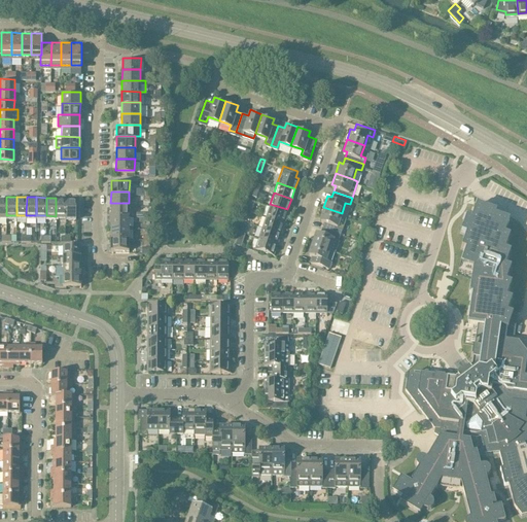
[(66,216),(66,198),(56,198),(56,216),(66,216)]
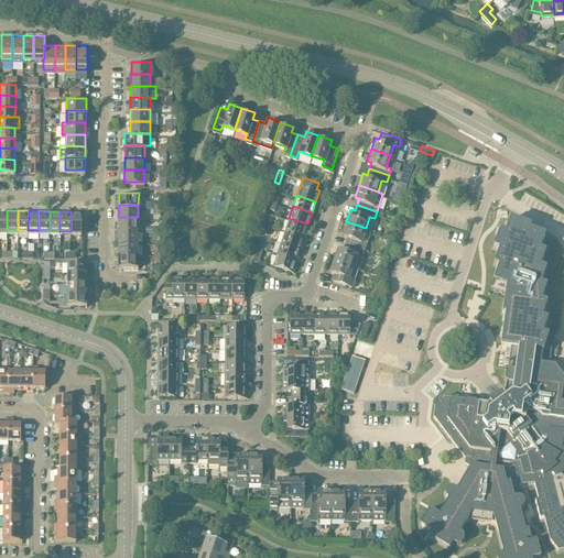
[(82,231),(82,211),(71,211),(71,231),(82,231)]
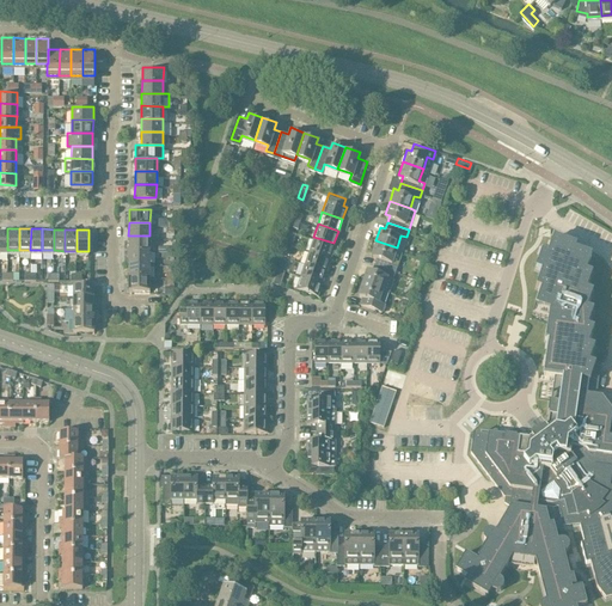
[(293,239),(294,236),(289,233),(287,240),(292,242),(298,244),(298,242),(293,239)]
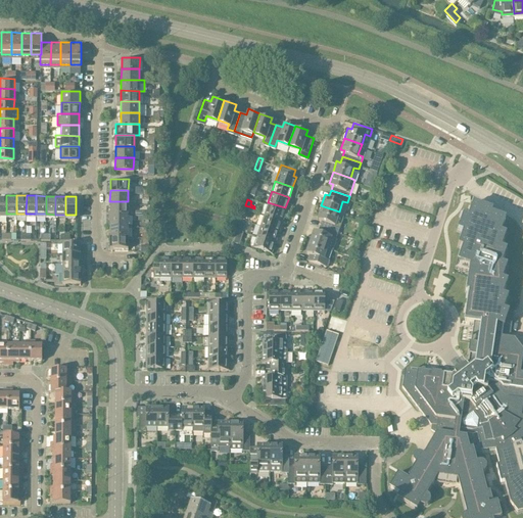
[(397,468),(389,483),(399,489),(396,493),(401,497),(417,505),(420,500),(421,501),(424,502),(427,501),(429,499),(430,496),(429,492),(427,490),(437,471),(457,474),(466,509),(466,510),(463,511),(461,514),(461,517),(492,517),(492,515),(502,512),(497,497),(488,500),(487,498),(492,497),(489,487),(487,488),(482,469),(484,467),(486,465),(486,462),(484,459),(482,457),(479,457),(476,458),(473,443),(469,444),(466,432),(459,431),(459,428),(472,430),(477,429),(481,445),(496,443),(496,445),(494,445),(498,461),(496,462),(501,478),(505,477),(510,499),(517,509),(522,507),(522,424),(522,422),(522,369),(520,369),(522,347),(514,335),(502,334),(503,322),(504,322),(509,309),(509,308),(504,305),(508,293),(503,291),(508,277),(503,275),(507,262),(502,260),(507,245),(502,244),(506,230),(501,228),(506,215),(491,209),(492,206),(488,204),(473,199),(468,213),(463,212),(458,226),(463,228),(458,242),(462,243),(458,257),(469,262),(466,287),(469,287),(465,317),(474,318),(472,328),(471,339),(469,338),(468,348),(469,349),(468,359),(467,360),(466,361),(465,362),(465,361),(463,360),(461,361),(455,365),(454,367),(454,369),(455,370),(454,370),(452,371),(450,372),(441,370),(441,369),(431,368),(431,369),(405,365),(402,383),(420,407),(430,421),(431,421),(434,421),(433,428),(435,429),(424,451),(422,449),(419,449),(416,449),(413,452),(413,455),(413,458),(415,460),(408,472),(410,472),(408,474),(397,468)]
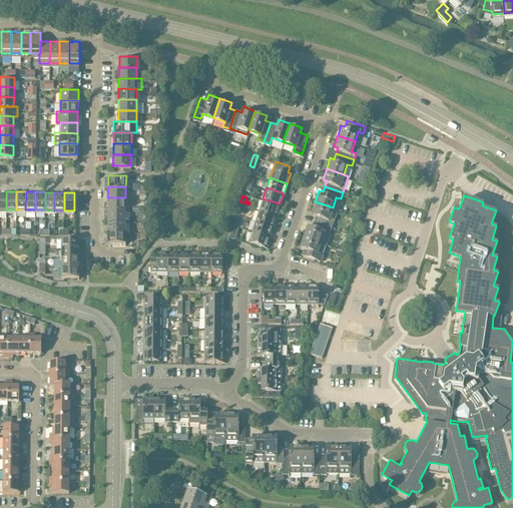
[(125,208),(125,197),(107,197),(107,207),(125,208)]
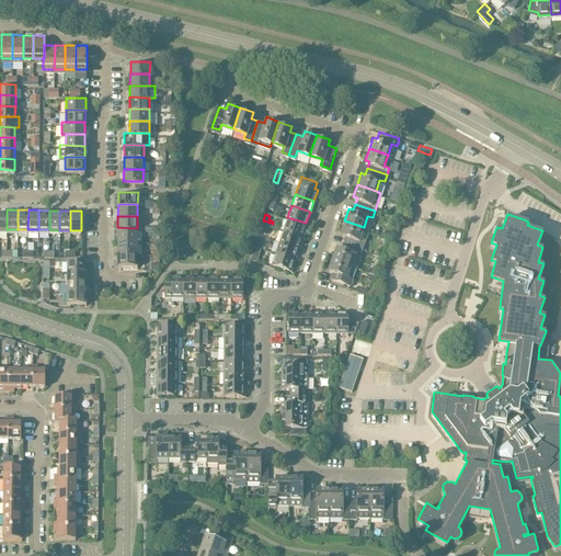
[(302,234),(306,223),(287,217),(284,228),(302,234)]
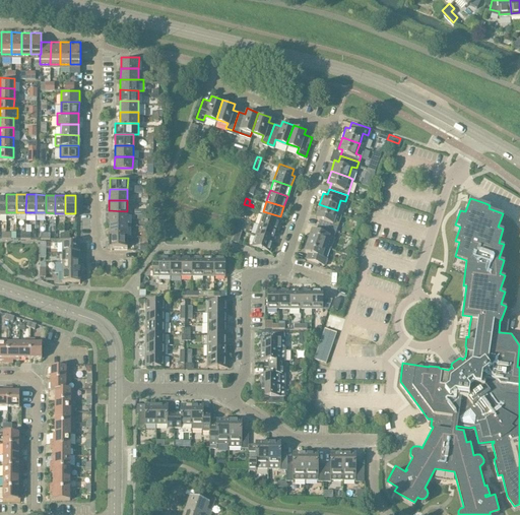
[(341,211),(337,210),(319,204),(316,214),(319,216),(318,221),(336,229),(341,211)]
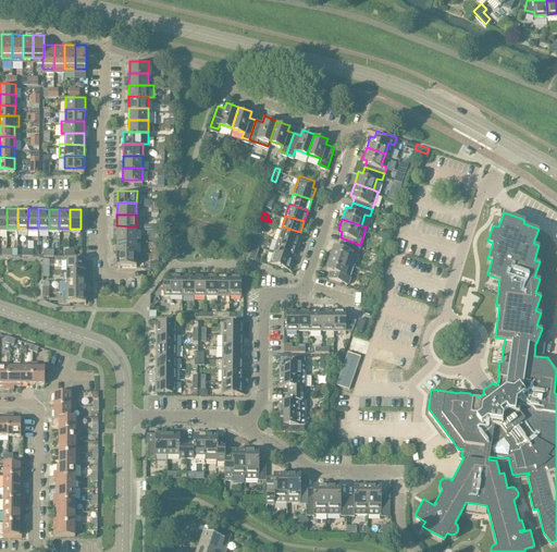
[(136,237),(136,227),(116,225),(116,237),(136,237)]
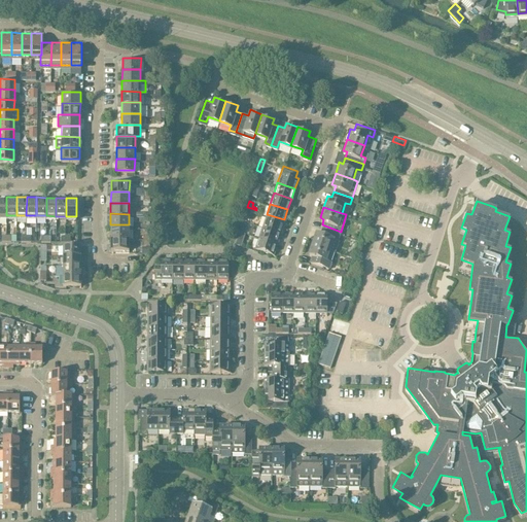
[(280,231),(284,219),(267,214),(262,224),(280,231)]
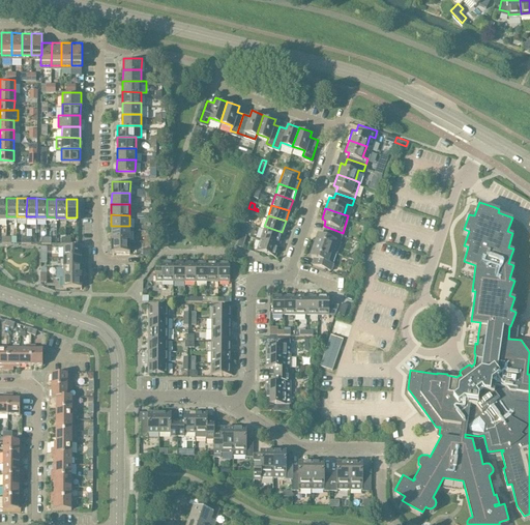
[(129,237),(129,226),(111,226),(111,237),(129,237)]
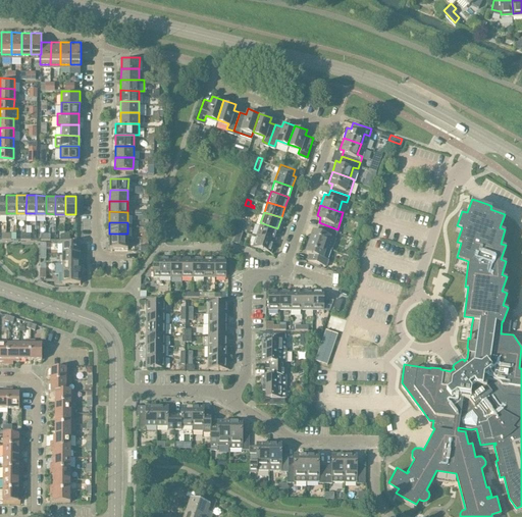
[(273,239),(277,228),(260,222),(257,233),(273,239)]
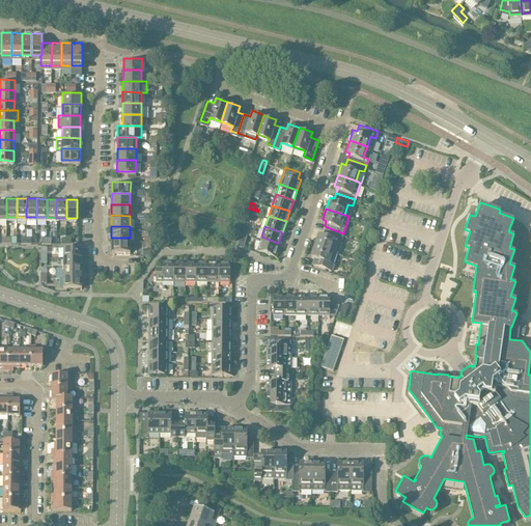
[(340,240),(343,233),(325,226),(323,232),(318,231),(314,243),(332,248),(336,238),(340,240)]
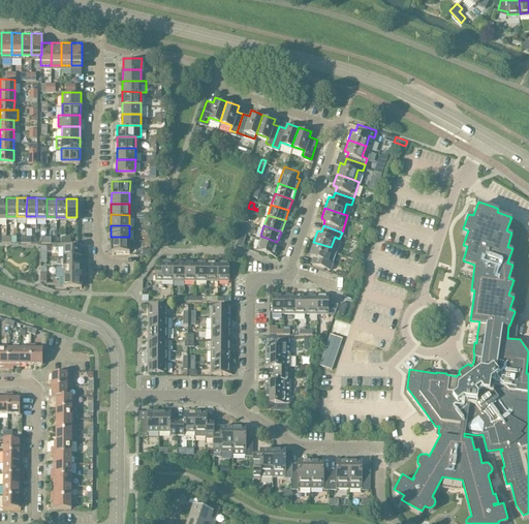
[(274,252),(277,242),(260,236),(256,247),(274,252)]
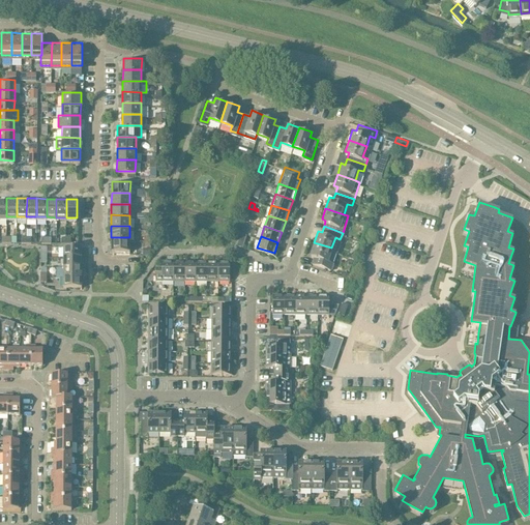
[(129,249),(129,237),(111,237),(111,249),(129,249)]
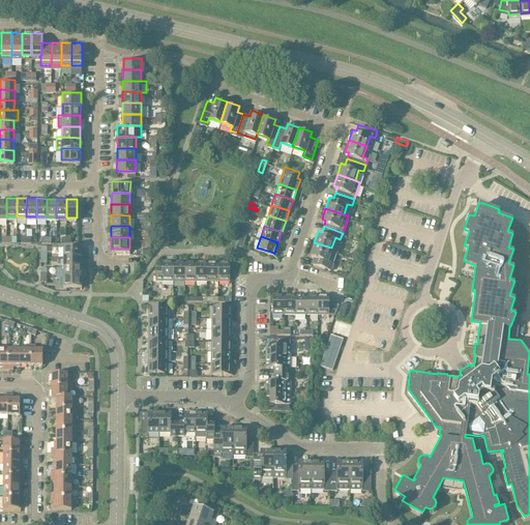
[(336,250),(331,248),(314,242),(311,253),(314,255),(312,261),(330,267),(332,260),(336,250)]
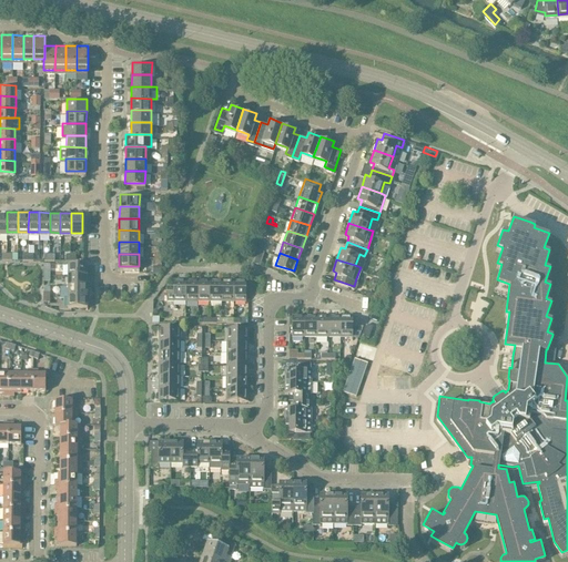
[(87,272),(88,261),(68,261),(68,272),(87,272)]
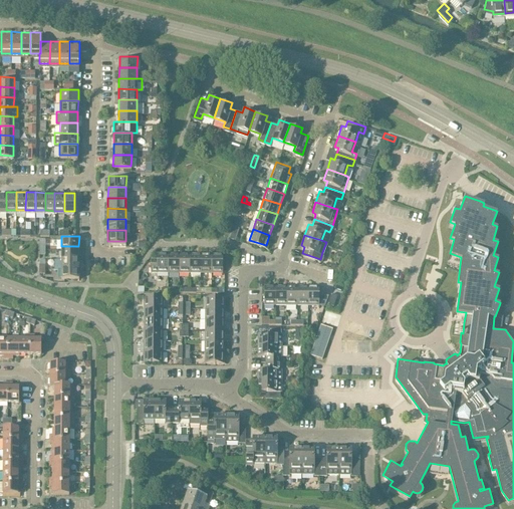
[(78,256),(78,246),(61,246),(61,256),(78,256)]
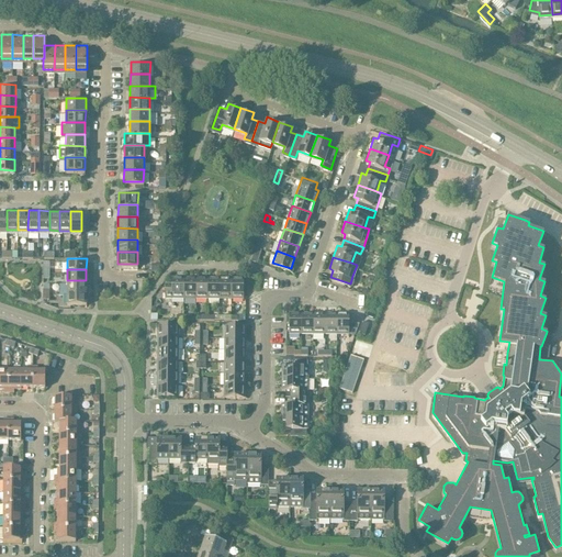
[(183,294),(183,275),(171,275),(171,281),(165,281),(165,294),(183,294)]
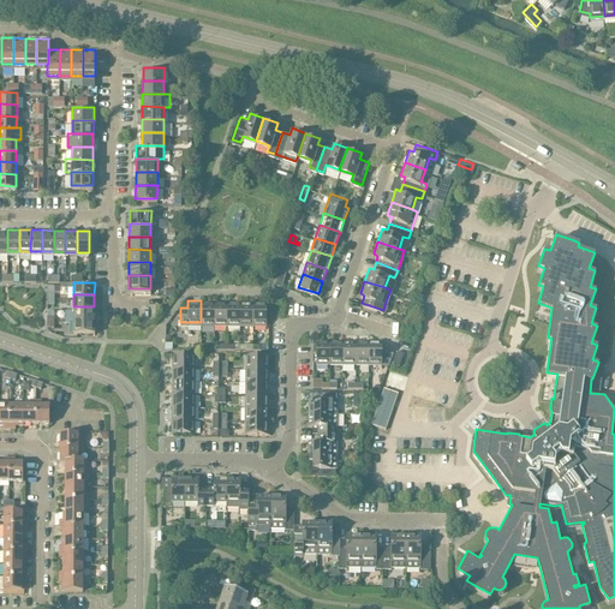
[(214,322),(214,300),(201,300),(201,322),(214,322)]
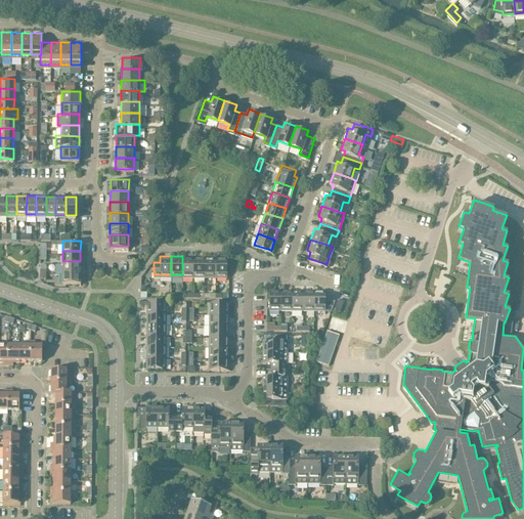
[(192,274),(192,256),(182,256),(182,274),(192,274)]
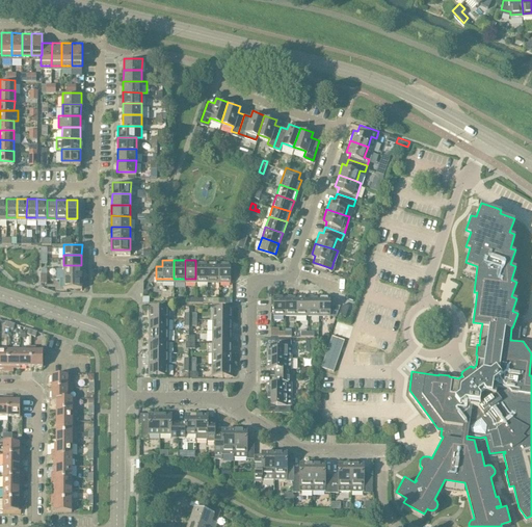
[(208,279),(208,260),(195,260),(195,279),(208,279)]
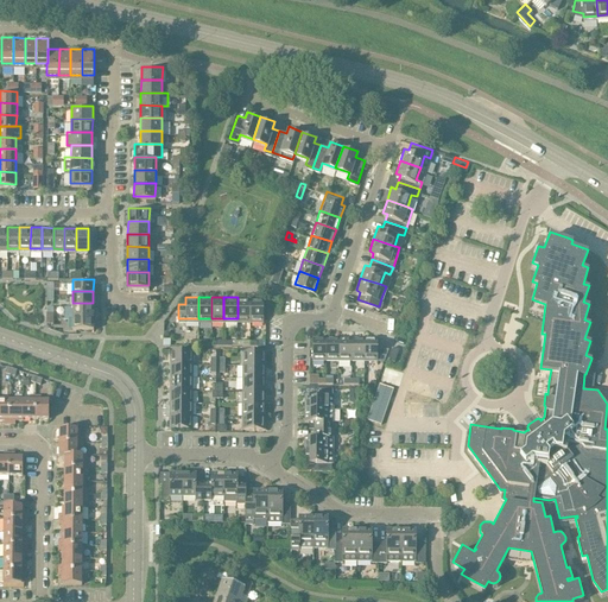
[(251,318),(251,297),(238,297),(238,318),(251,318)]
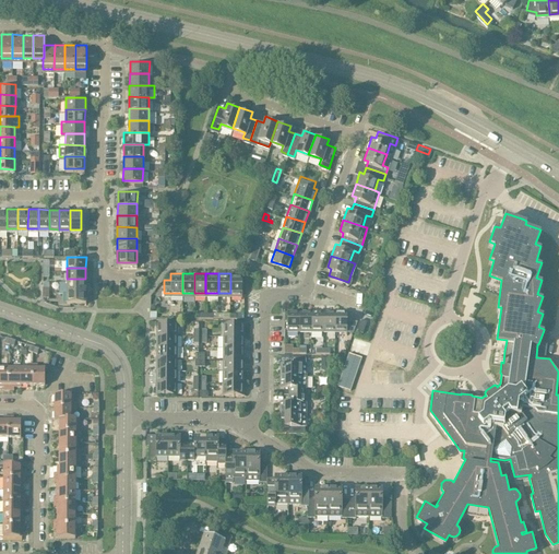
[(241,293),(242,273),(230,273),(230,293),(241,293)]
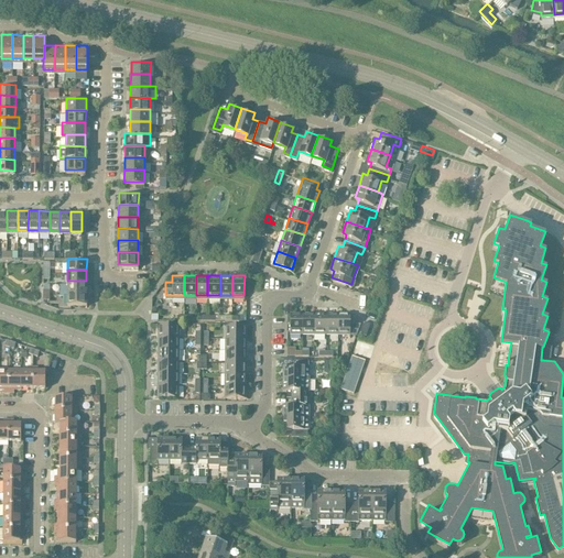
[(86,291),(86,281),(67,281),(67,291),(86,291)]
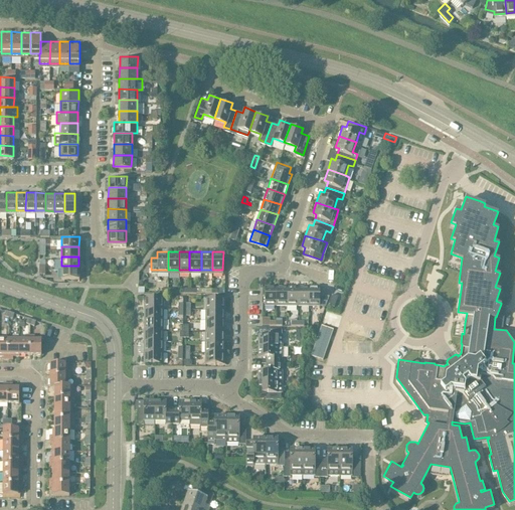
[(78,276),(78,266),(61,266),(61,276),(78,276)]
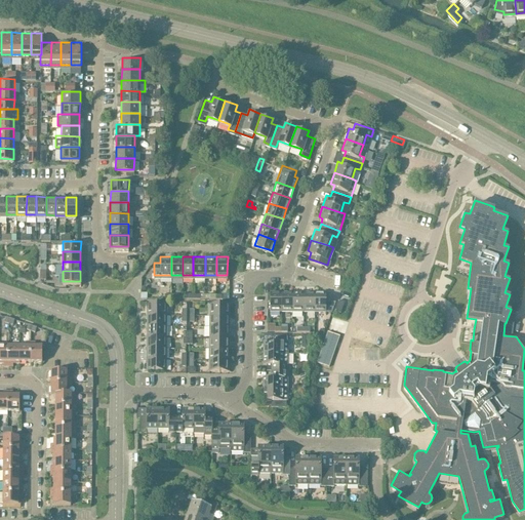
[(281,308),(281,289),(270,288),(270,307),(281,308)]
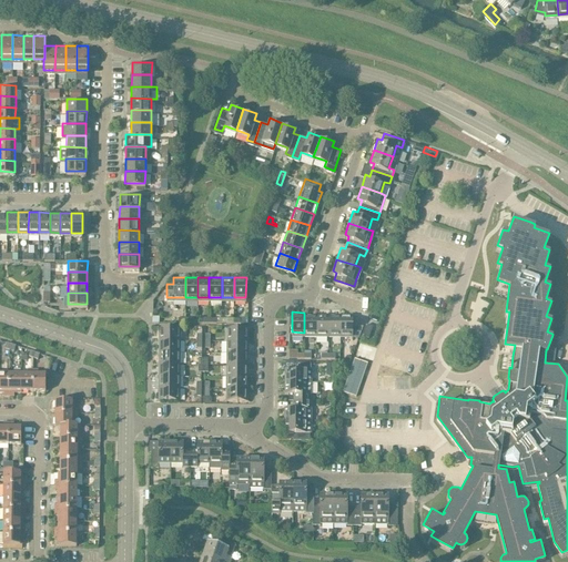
[(316,333),(316,313),(304,313),(304,333),(316,333)]
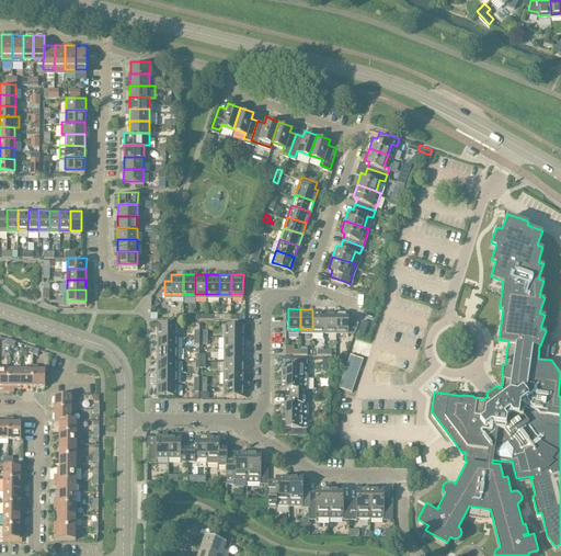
[(324,329),(324,309),(312,309),(312,329),(324,329)]
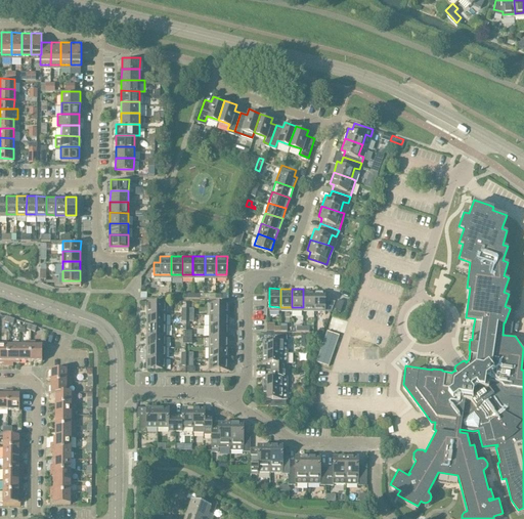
[(313,307),(314,289),(303,289),(303,307),(313,307)]
